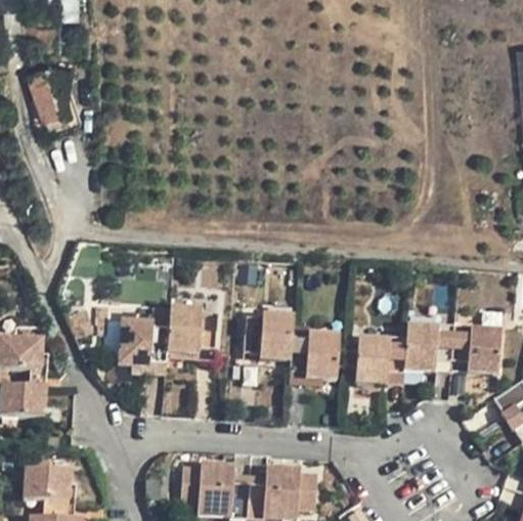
[(68,95),(69,87),(71,68),(50,63),(29,73),(47,117),(72,109),(68,95)]
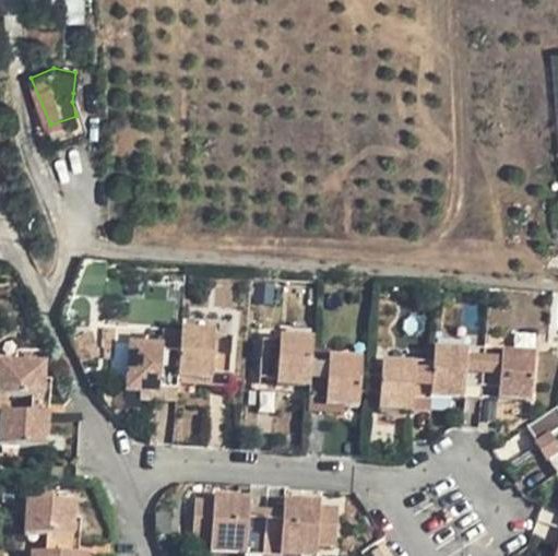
[(76,116),(50,125),(56,142),(82,132),(76,116)]
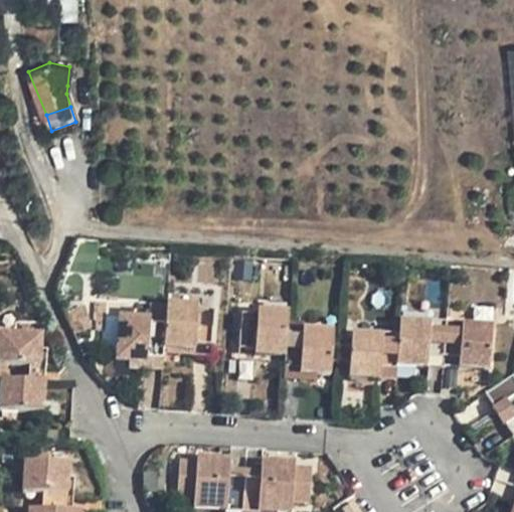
[(164,343),(180,344),(193,345),(195,340),(211,342),(213,308),(197,306),(197,303),(168,300),(166,320),(164,343)]
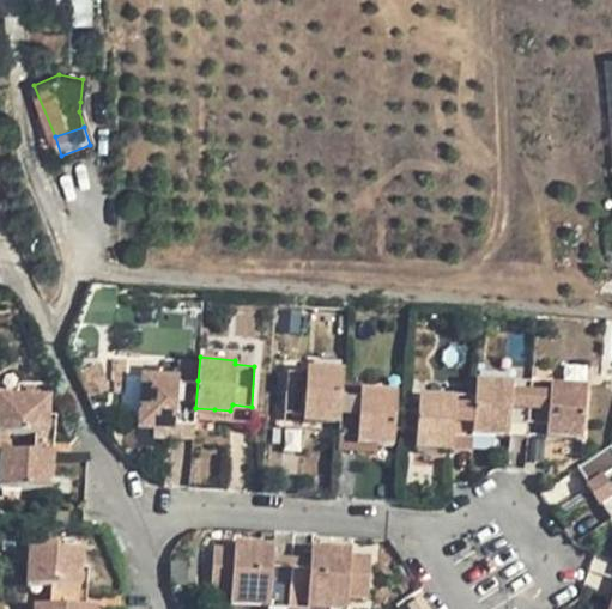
[(308,416),(343,419),(344,391),(346,367),(310,365),(310,370),(290,369),(288,409),(308,410),(308,416)]
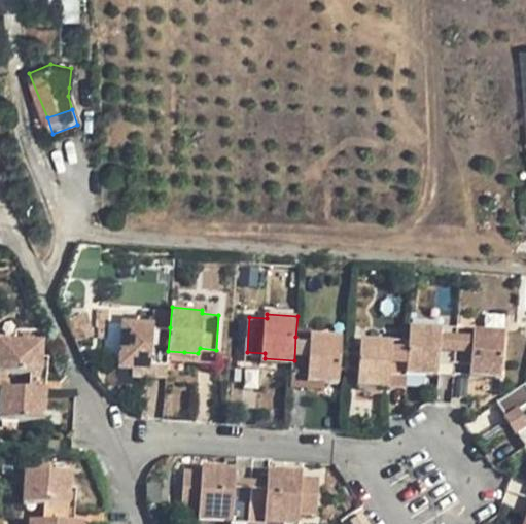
[(117,364),(133,367),(149,368),(151,361),(167,364),(168,351),(170,327),(153,325),(153,322),(121,319),(117,364)]
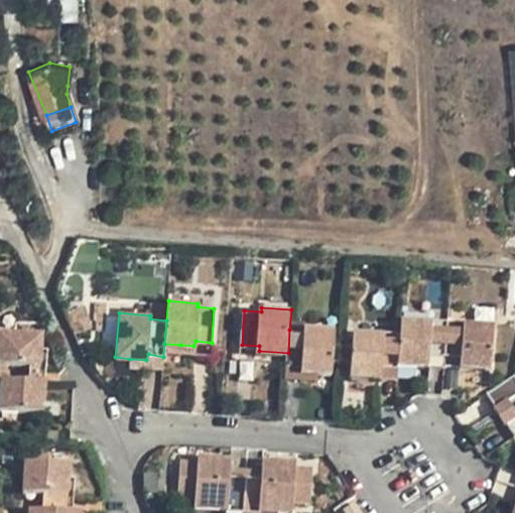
[(429,319),(400,317),(399,322),(396,361),(426,362),(428,350),(444,351),(447,315),(430,313),(429,319)]
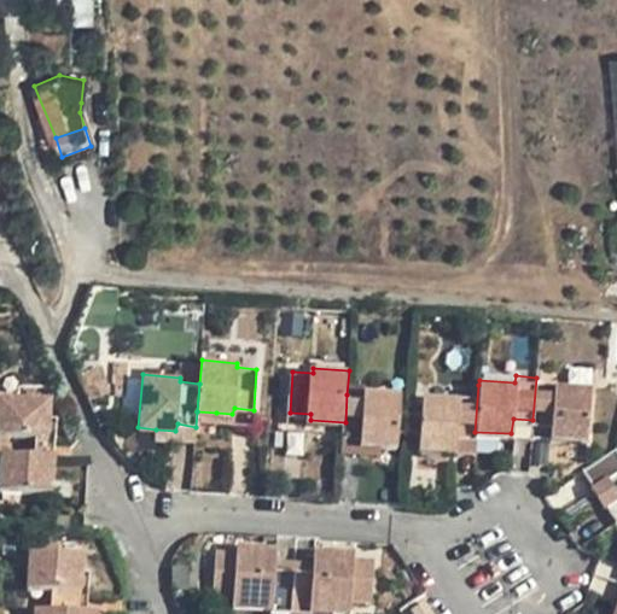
[(553,422),(551,437),(576,439),(586,440),(591,389),(556,386),(556,378),(536,378),(533,420),(553,422)]
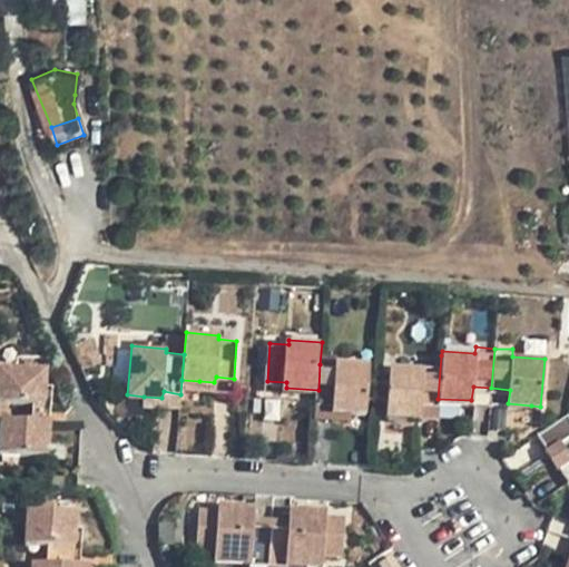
[(391,413),(420,417),(421,403),(438,406),(438,399),(441,355),(424,354),(423,369),(394,367),(391,413)]
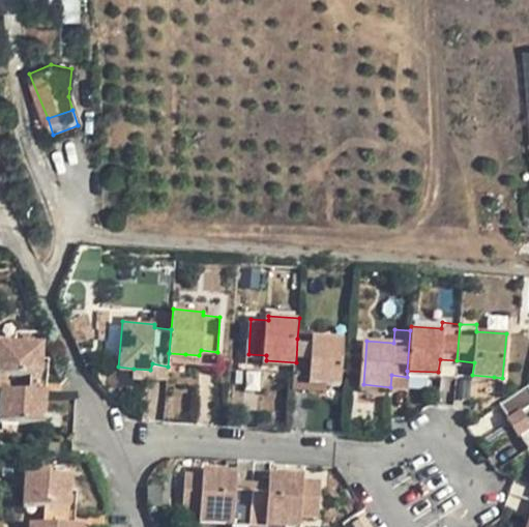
[(316,341),(297,339),(296,362),(296,373),(313,374),(312,381),(329,382),(342,383),(345,339),(316,337),(316,341)]
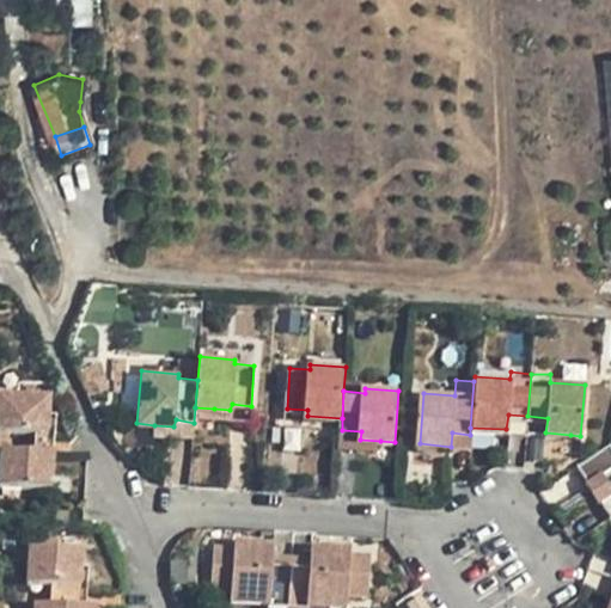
[(44,434),(44,413),(46,398),(0,393),(0,430),(34,434),(44,434)]
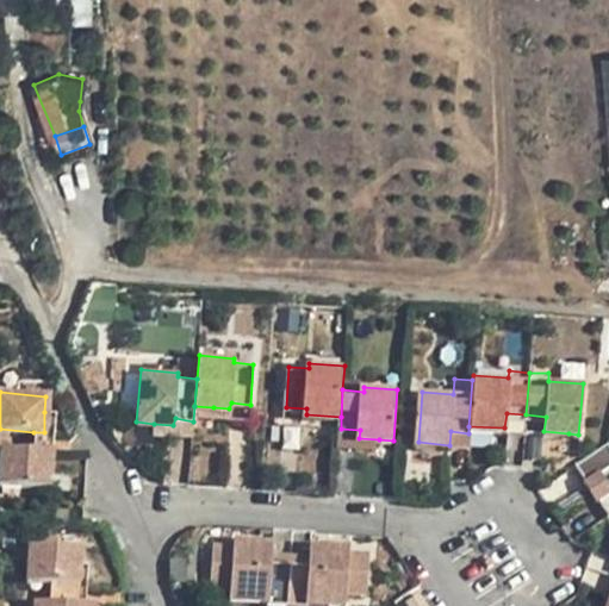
[(249,418),(250,405),(231,403),(229,408),(213,407),(213,416),(249,418)]
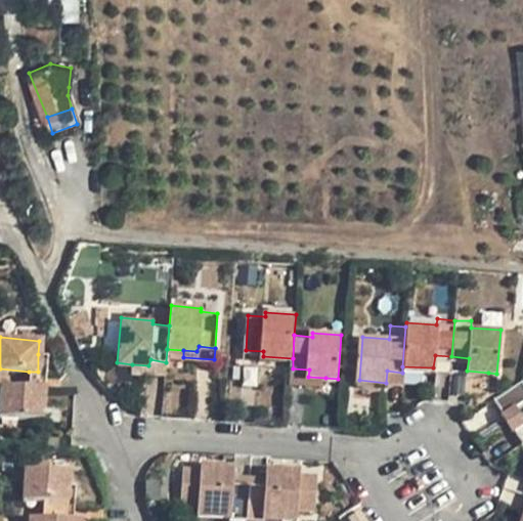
[(433,367),(450,370),(451,356),(435,355),(433,367)]
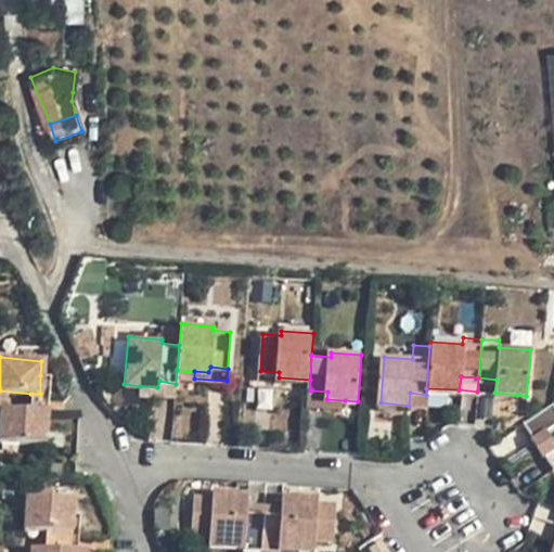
[(477,392),(494,393),(497,380),(478,377),(477,392)]
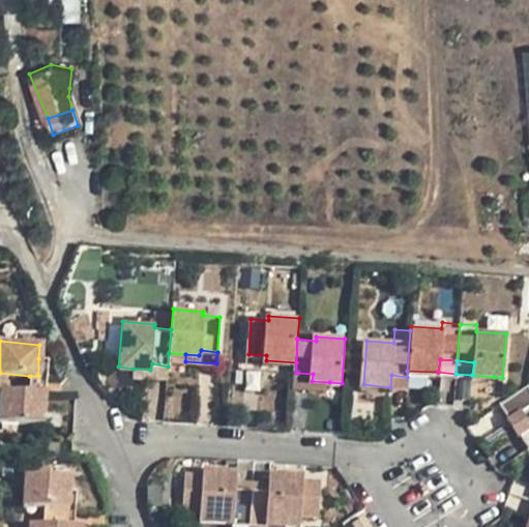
[(133,375),(167,378),(168,367),(152,363),(150,370),(134,369),(133,375)]
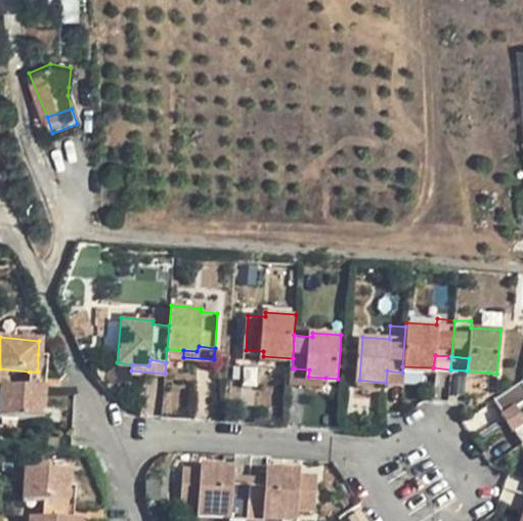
[(309,370),(293,368),(291,378),(291,383),(325,386),(325,378),(308,377),(309,370)]
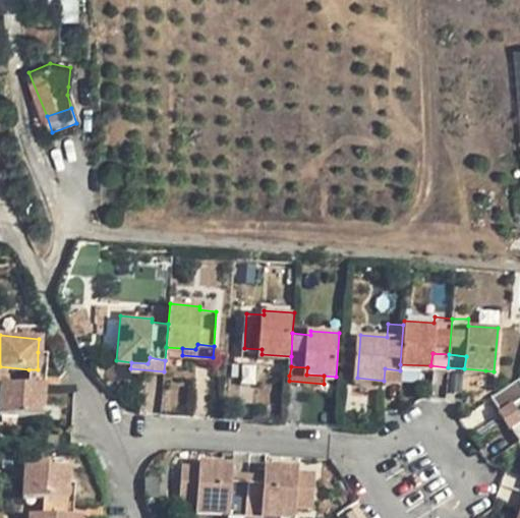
[(384,381),(399,382),(400,370),(385,368),(384,381)]
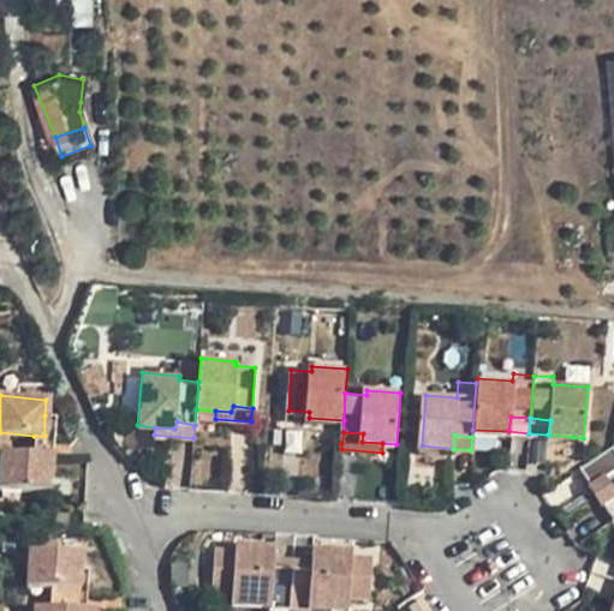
[(52,451),(52,442),(52,436),(45,436),(34,436),(34,451),(52,451)]
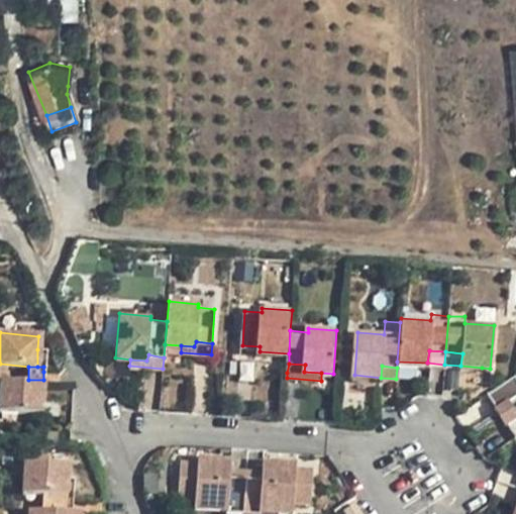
[(486,393),(495,408),(515,394),(515,377),(514,375),(486,393)]
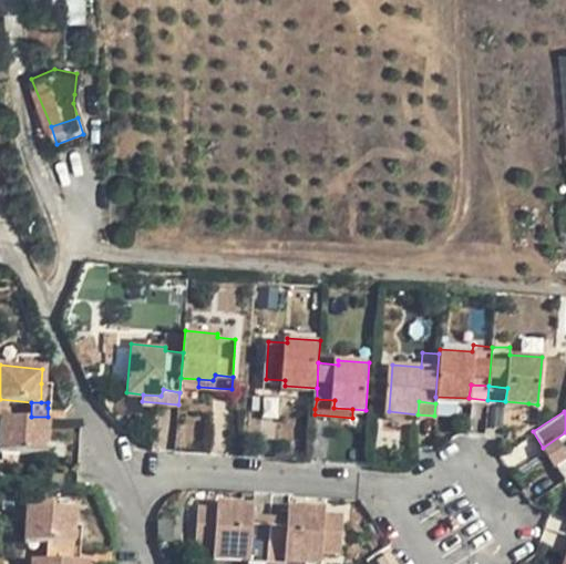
[(0,449),(43,452),(40,481),(73,483),(78,420),(48,417),(31,417),(0,414),(0,449)]
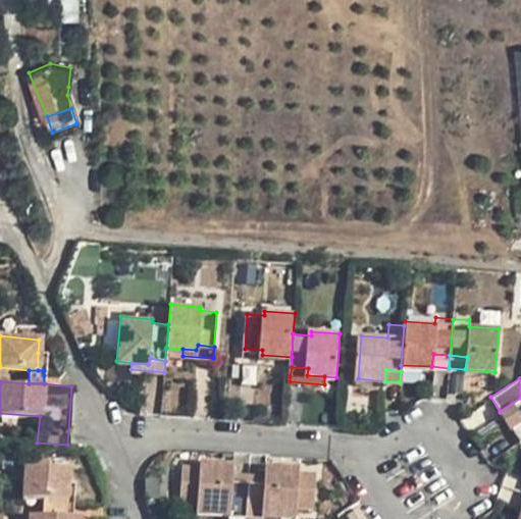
[(520,398),(500,412),(505,419),(520,409),(520,398)]
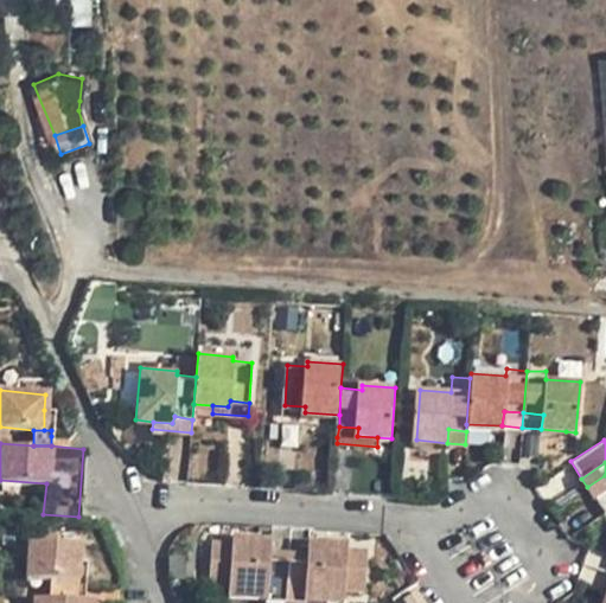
[(605,475),(587,487),(591,493),(605,483),(605,475)]
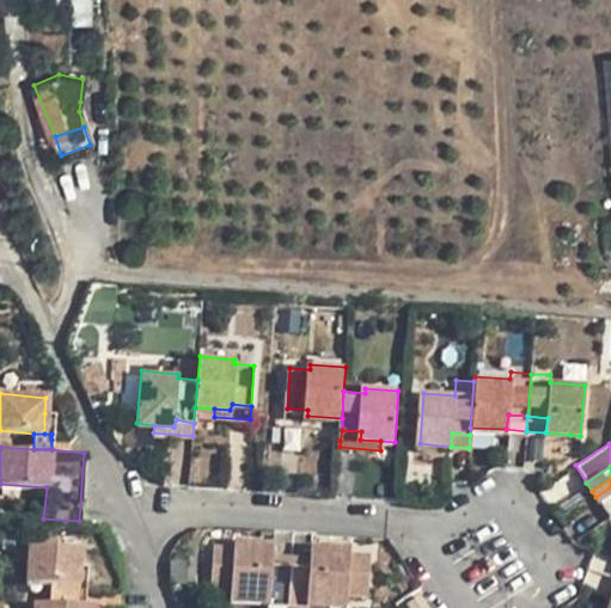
[(610,487),(596,497),(606,515),(610,513),(610,487)]
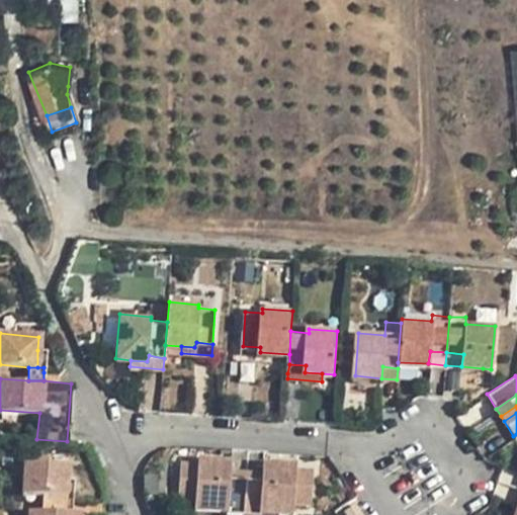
[(231,479),(231,469),(232,458),(199,456),(199,462),(181,460),(178,494),(196,495),(196,508),(228,510),(227,514),(242,514),(246,479),(231,479)]
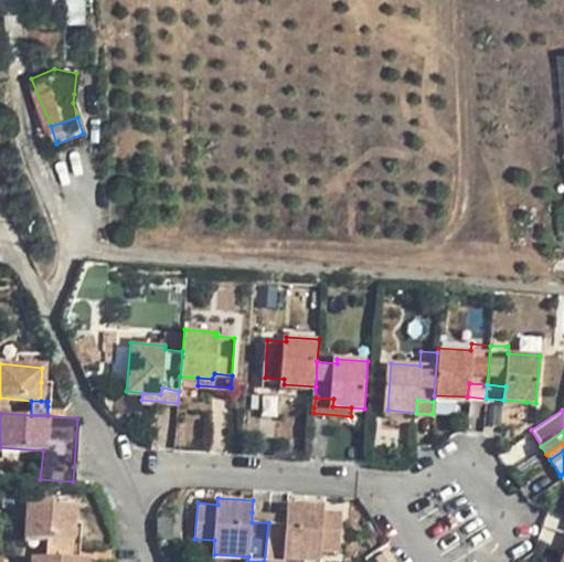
[(287,504),(286,516),(286,523),(268,522),(264,561),(283,561),(283,559),(317,561),(319,561),(321,548),(341,550),(343,513),(323,512),(325,506),(287,504)]
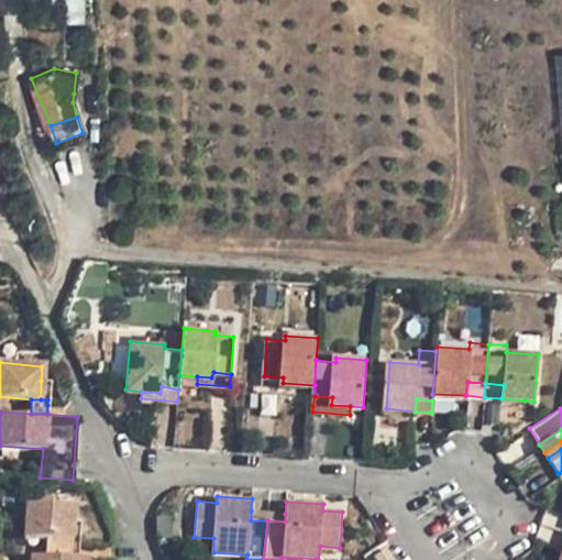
[(69,536),(72,520),(72,506),(22,503),(21,533),(45,536),(69,536)]
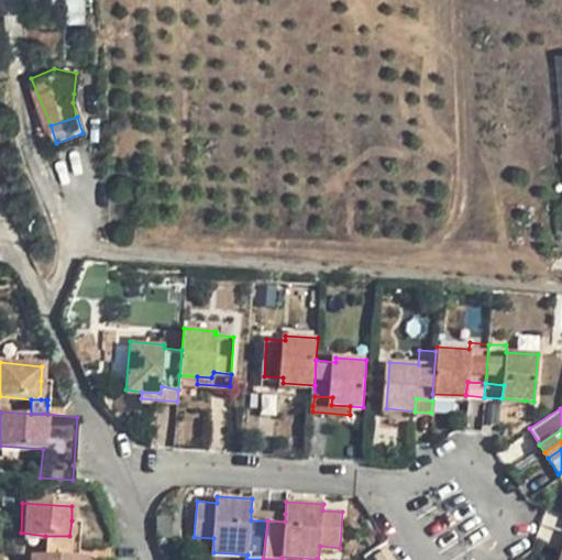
[(267,512),(251,511),(251,520),(267,520),(267,512)]
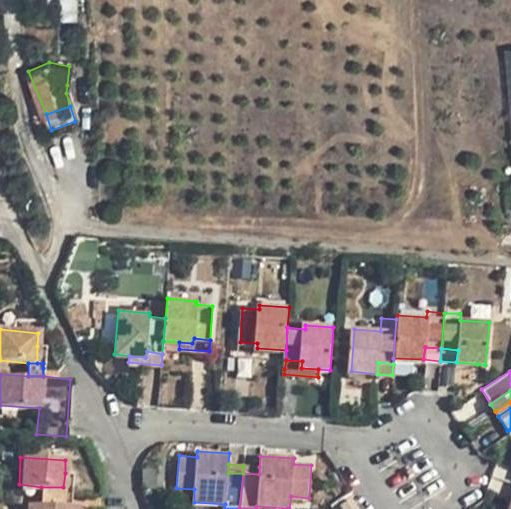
[(259,467),(243,465),(243,473),(259,474),(259,467)]
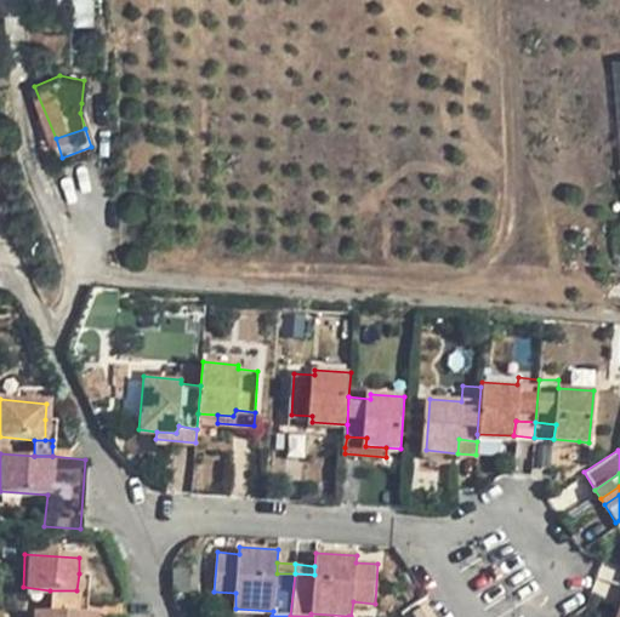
[(87,573),(79,573),(77,590),(86,592),(87,573)]
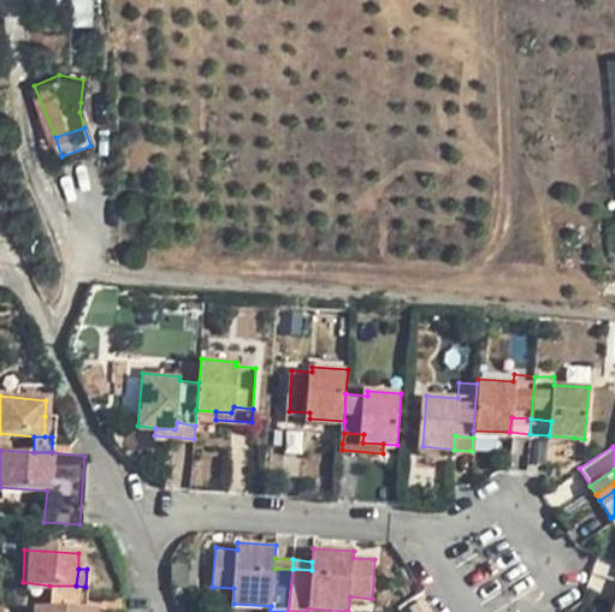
[(86,605),(86,598),(86,587),(76,586),(49,586),(49,602),(57,604),(86,605)]
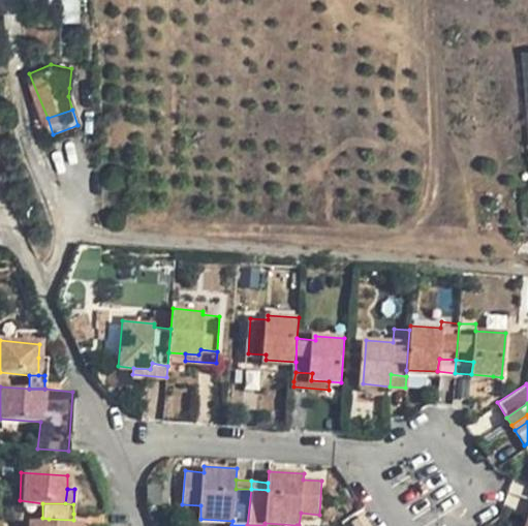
[(373,525),(363,511),(350,518),(355,525),(373,525)]
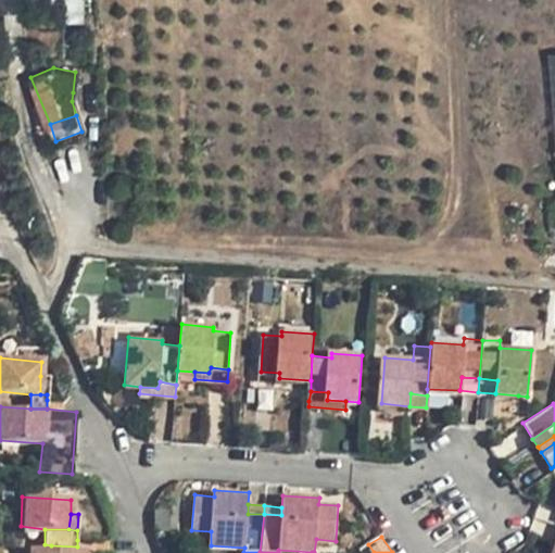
[(116,552),(117,550),(77,547),(51,545),(45,544),(29,543),(28,552),(116,552)]
